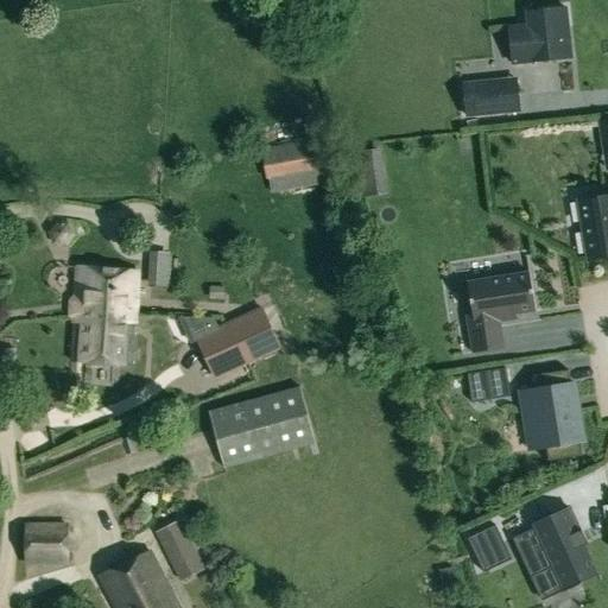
[(508,29),(513,64),(571,57),(571,56),(567,57),(562,8),(565,8),(565,7),(526,12),(527,26),(508,29)]
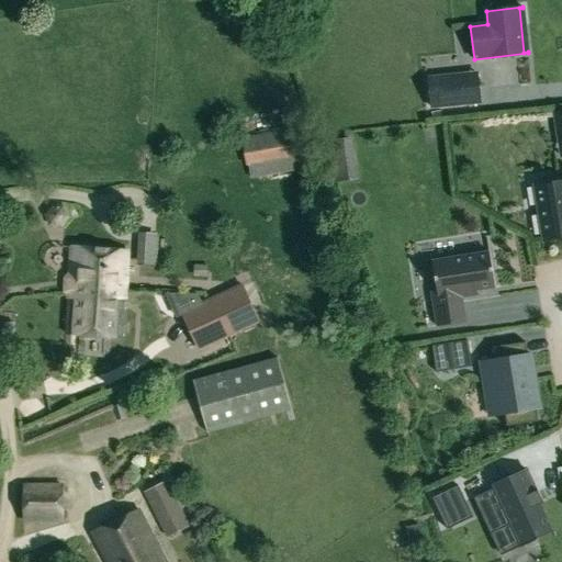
[(425,79),(428,108),(480,101),(475,72),(425,79)]
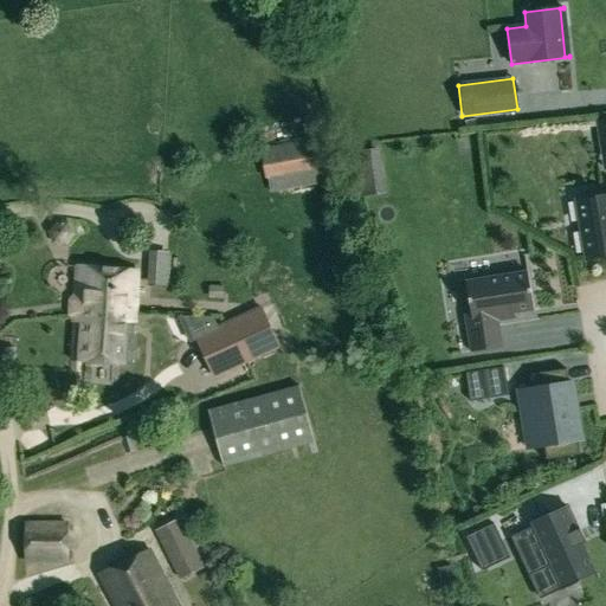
[(320,139),(262,148),(268,176),(324,167),(320,139)]
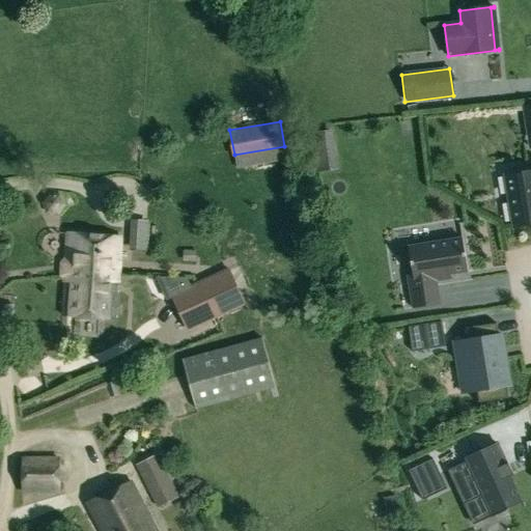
[(315,173),(316,173),(338,169),(332,131),(309,135),(313,162),(315,173)]
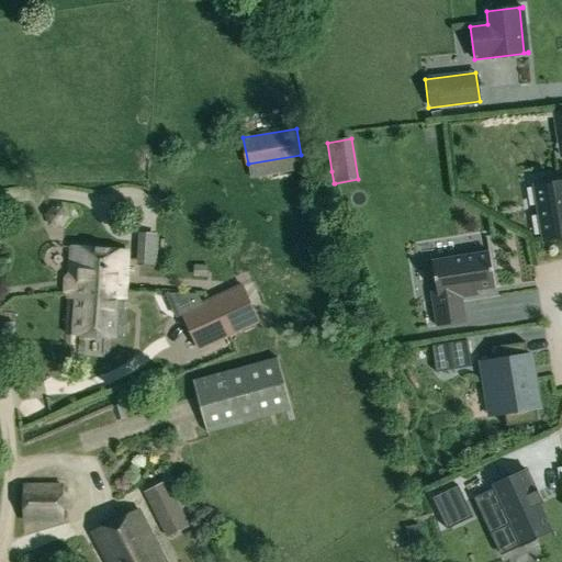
[(561,181),(536,187),(539,203),(538,203),(544,240),(546,240),(561,237),(561,181)]
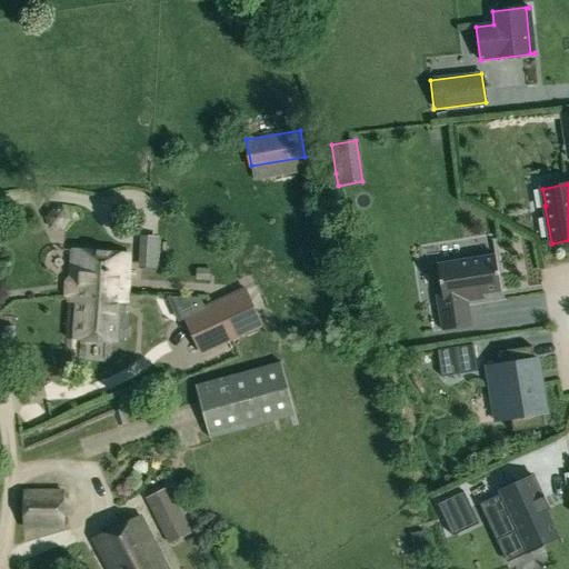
[(72,250),(67,338),(123,341),(129,253),(72,250)]
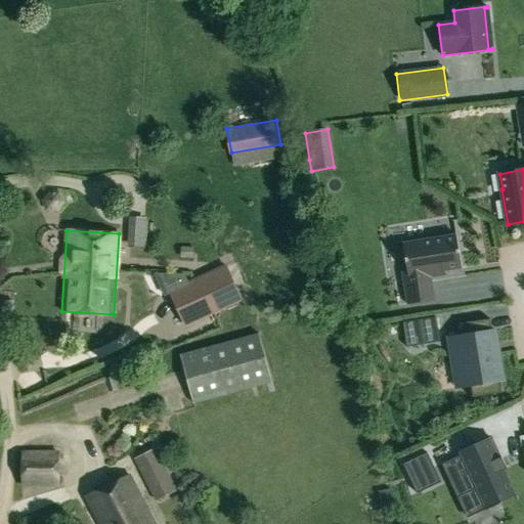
[(434,301),(431,277),(445,275),(445,271),(462,268),(456,235),(402,244),(407,271),(402,272),(407,305),(434,301)]
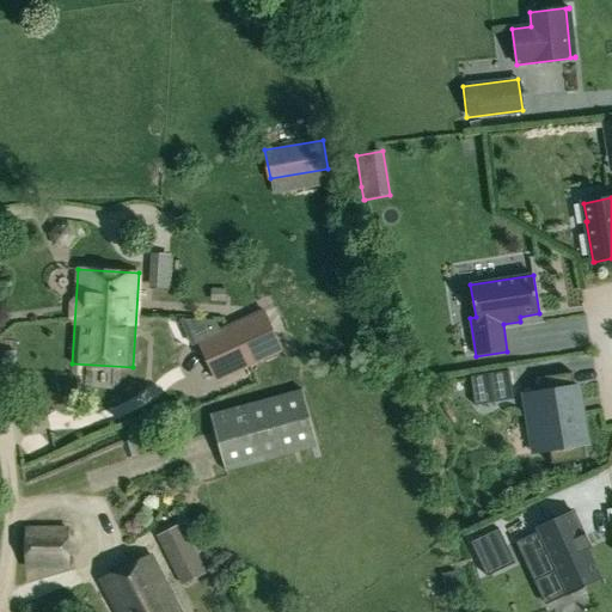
[(282,354),(264,313),(201,343),(219,383),(282,354)]
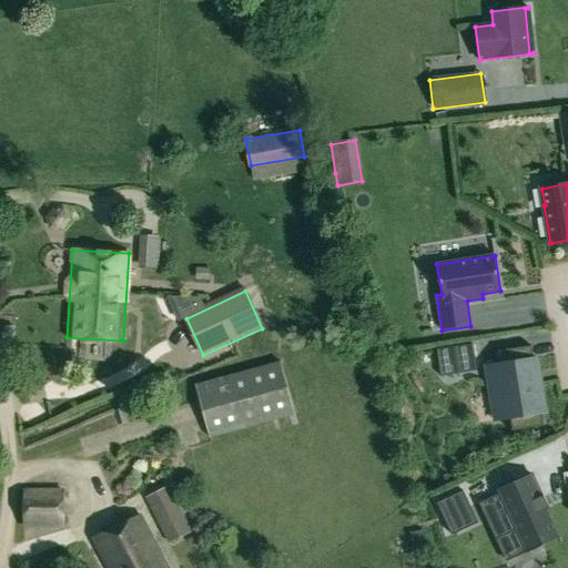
[(185,318),(206,308),(201,297),(168,296),(179,322),(185,318)]
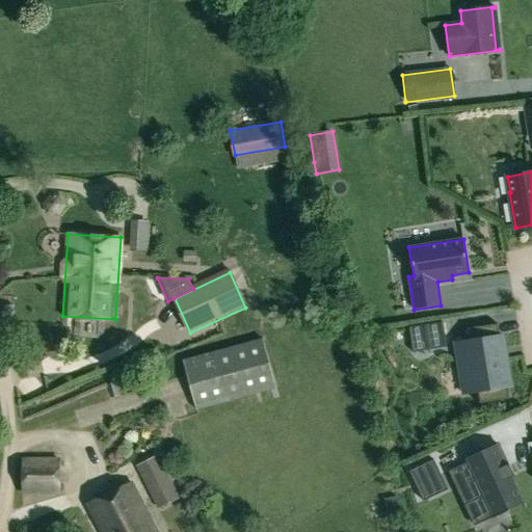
[(512,316),(513,330),(526,329),(525,315),(512,316)]
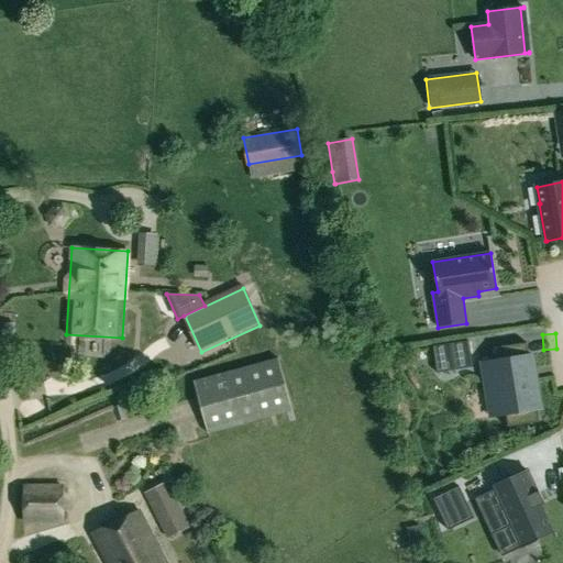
[(496,361),(481,363),(489,417),(505,415),(507,428),(539,422),(537,409),(540,409),(531,355),(528,355),(527,343),(495,348),(496,361)]
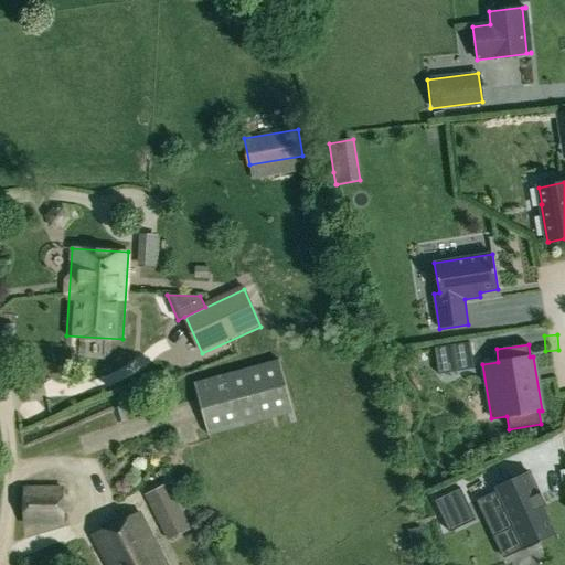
[(450,372),(446,345),(434,348),(438,374),(450,372)]
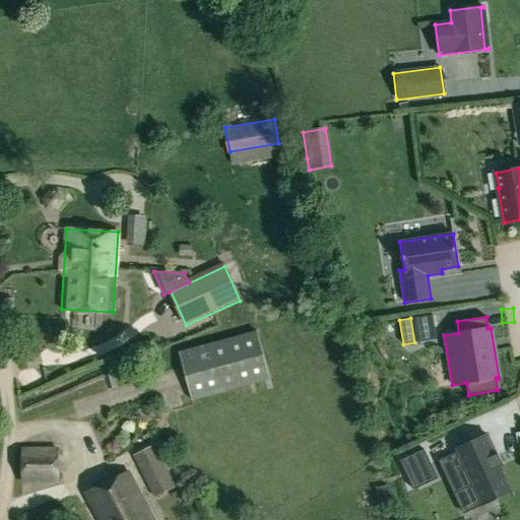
[(178,352),(192,402),(267,381),(254,331),(178,352)]
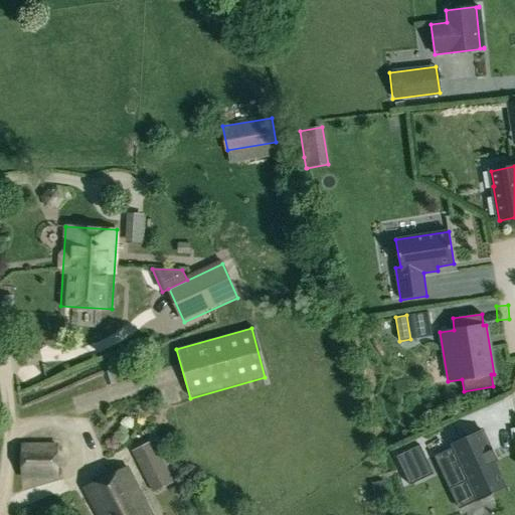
[(478,457),(468,435),(462,438),(462,439),(450,445),(452,448),(434,457),(437,463),(438,463),(449,487),(466,479),(477,502),(508,487),(495,460),(493,461),(488,452),(478,457)]
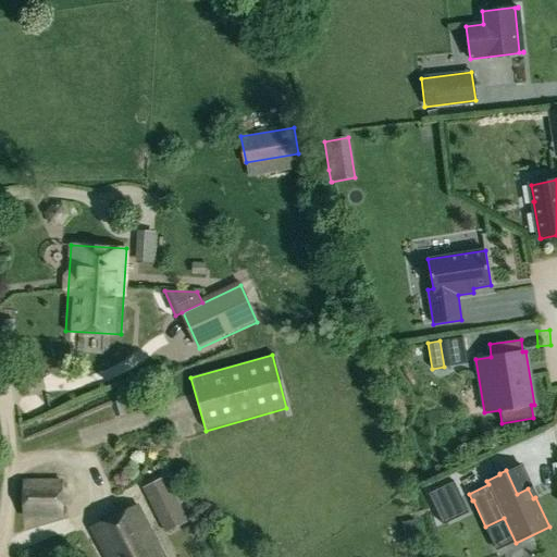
[(164,478),(144,487),(166,532),(183,523),(174,507),(178,505),(164,478)]
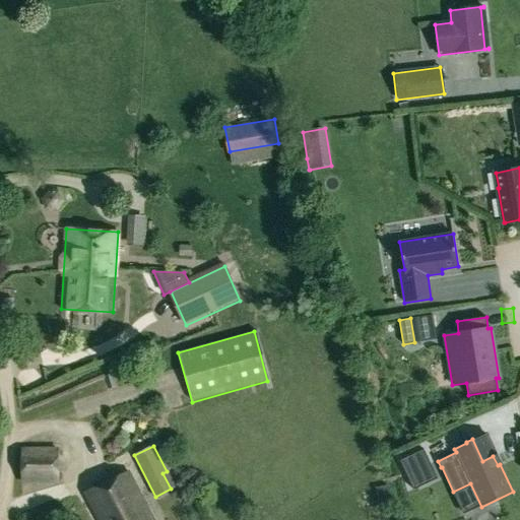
[(21,449),(21,481),(57,481),(57,449),(21,449)]
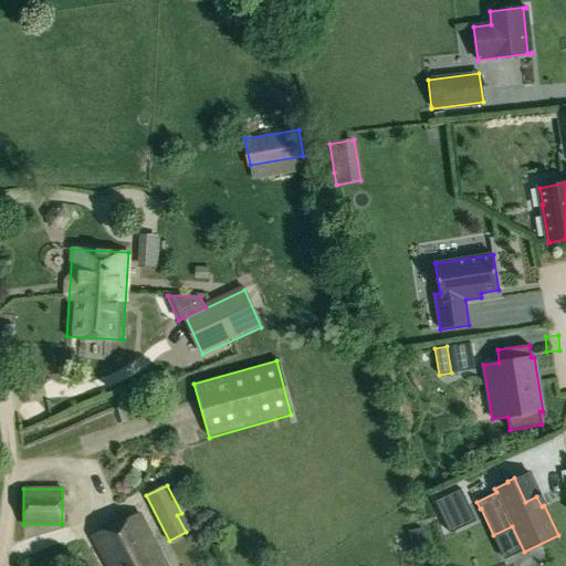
[(469,505),(461,489),(436,501),(450,533),(454,531),(453,530),(473,520),(467,505),(469,505)]
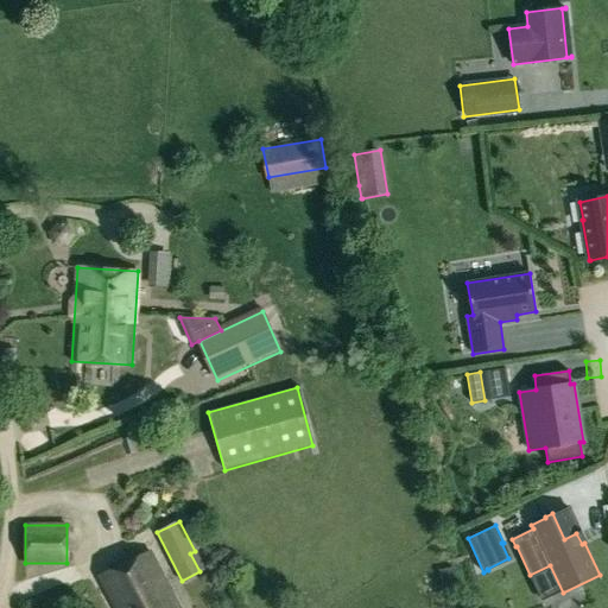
[(100,576),(116,607),(179,607),(150,551),(100,576)]
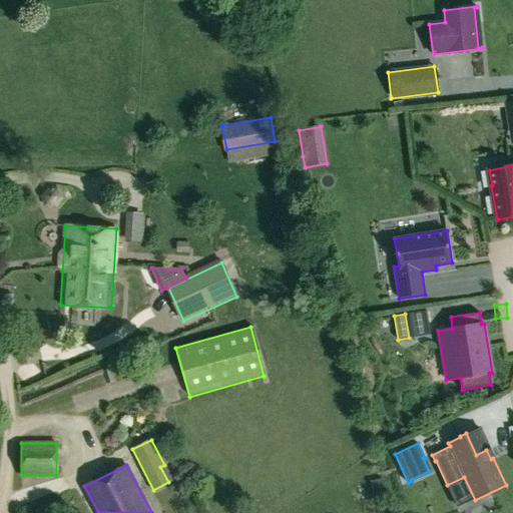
[(386,494),(382,479),(371,482),(375,497),(386,494)]
